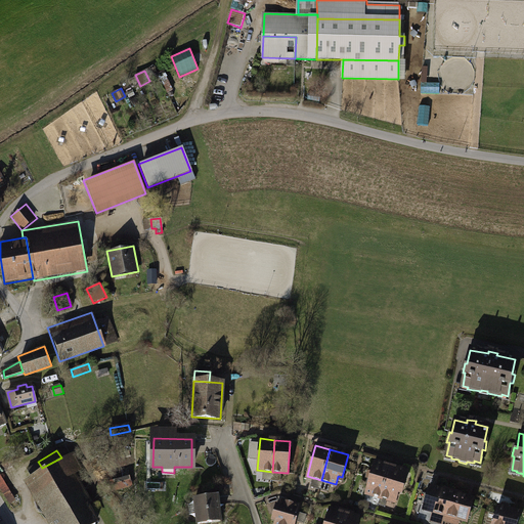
[(20,482),(45,523),(49,523),(51,523),(87,503),(90,500),(74,475),(81,470),(72,452),(61,457),(42,468),(28,476),(20,482)]
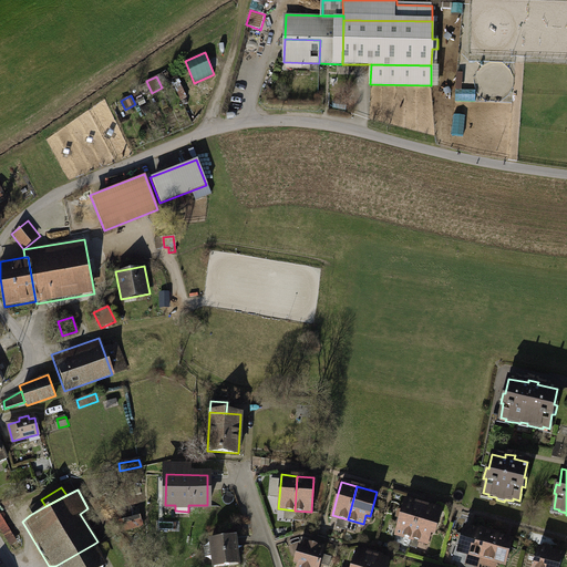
[(30,515),(45,506),(41,500),(27,507),(30,515)]
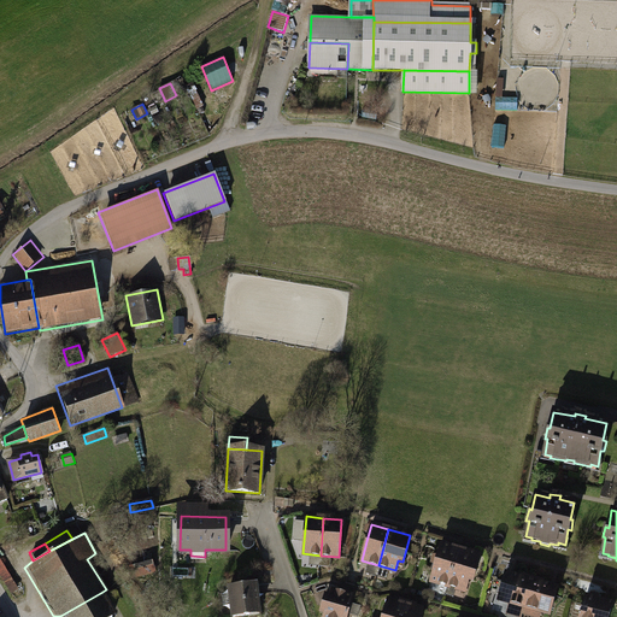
[(430,581),(448,586),(458,548),(440,544),(430,581)]
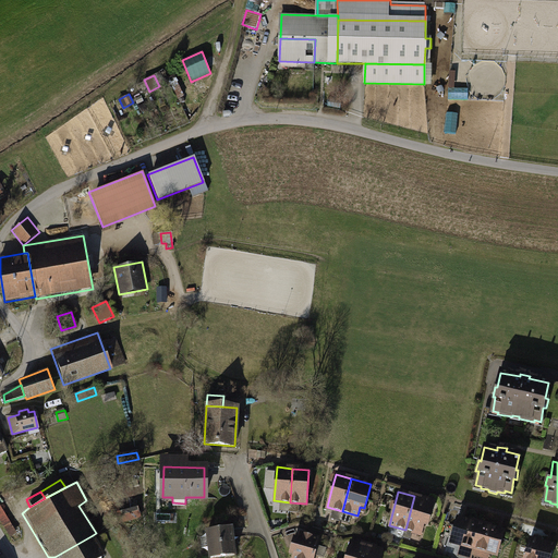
[(429,500),(414,496),(405,530),(421,534),(424,524),(427,525),(429,519),(433,507),(429,500)]
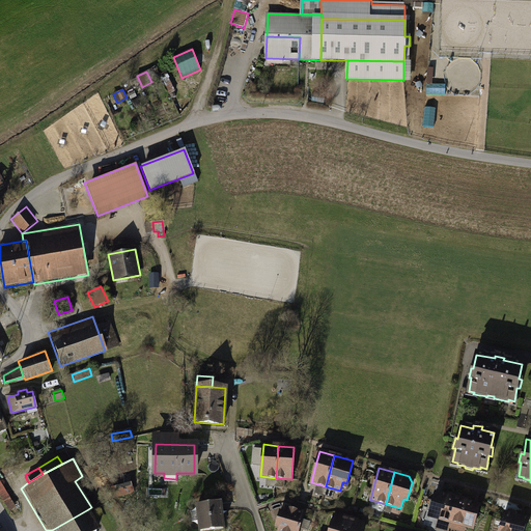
[(131,483),(112,488),(114,497),(133,492),(131,483)]
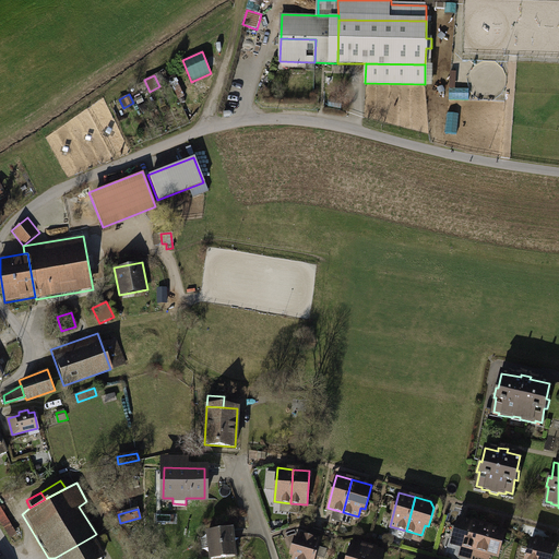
[(470,524),(458,521),(451,543),(498,556),(504,533),(494,531),(470,524)]
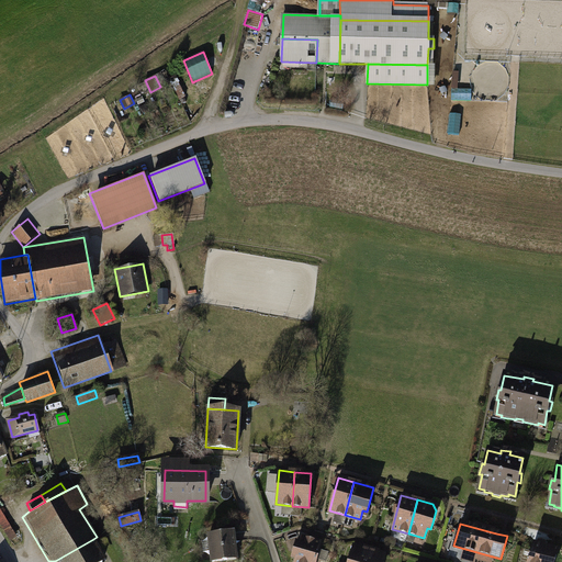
[(216,561),(236,560),(233,530),(204,534),(208,561),(216,561)]
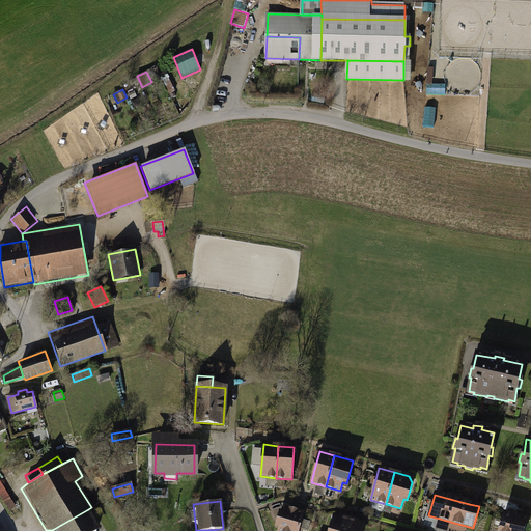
[(279,527),(278,530),(298,530),(303,512),(285,508),(283,514),(279,513),(276,526),(279,527)]
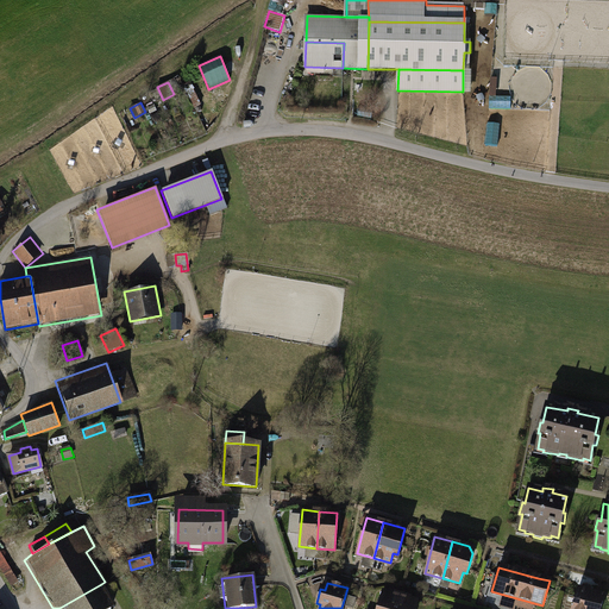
[(110,608),(114,607),(101,584),(60,608),(110,608)]
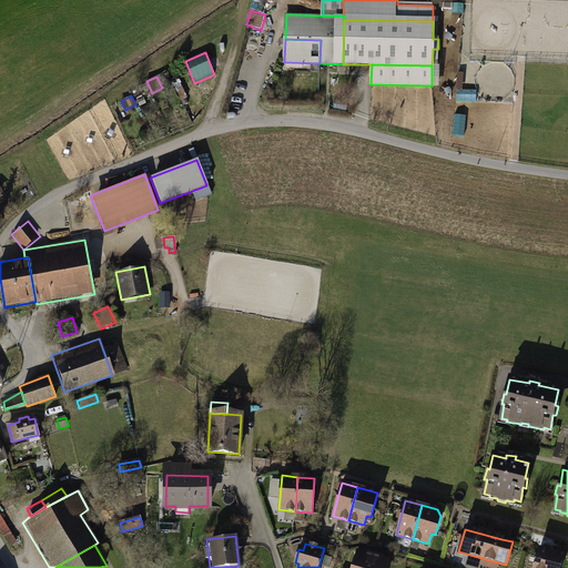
[(559,567),(563,556),(538,550),(533,567),(559,567)]
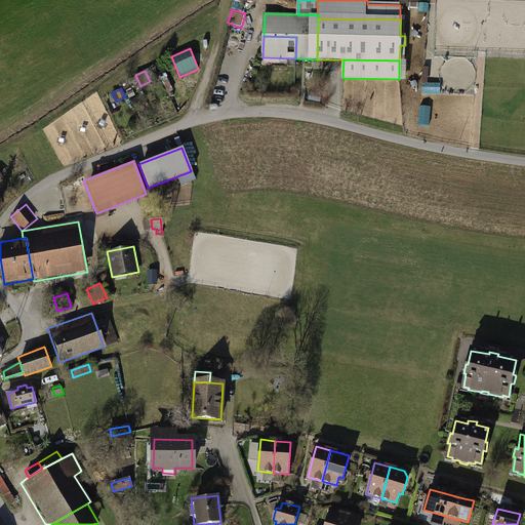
[(325,524),(340,524),(344,514),(338,513),(329,510),(325,524)]
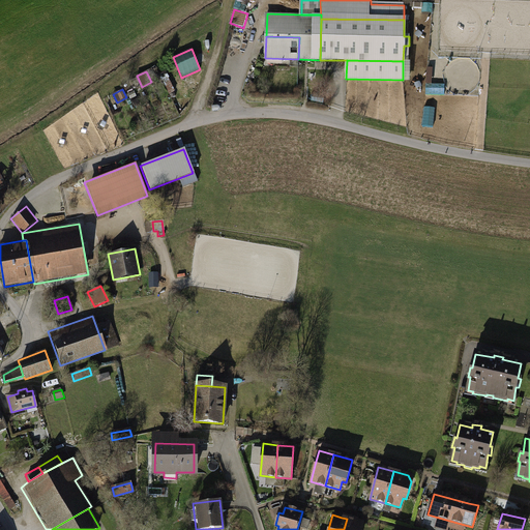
[(355,521),(347,519),(344,529),(360,529),(362,523),(355,521)]
